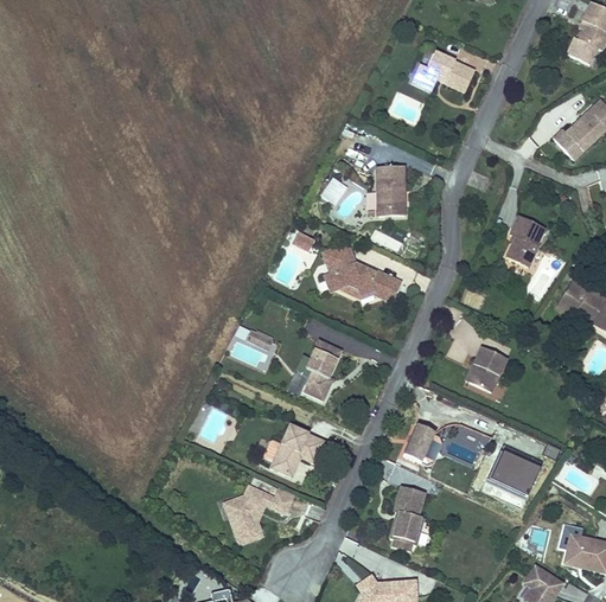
[(586,26),(582,34),(579,43),(574,40),(565,58),(588,68),(597,51),(600,53),(605,40),(605,34),(605,30),(605,13),(589,6),(581,25),(586,26)]
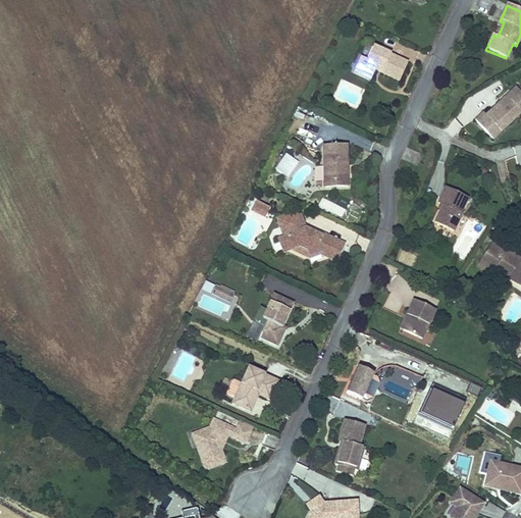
[(366,43),(360,57),(367,60),(373,46),(366,43)]
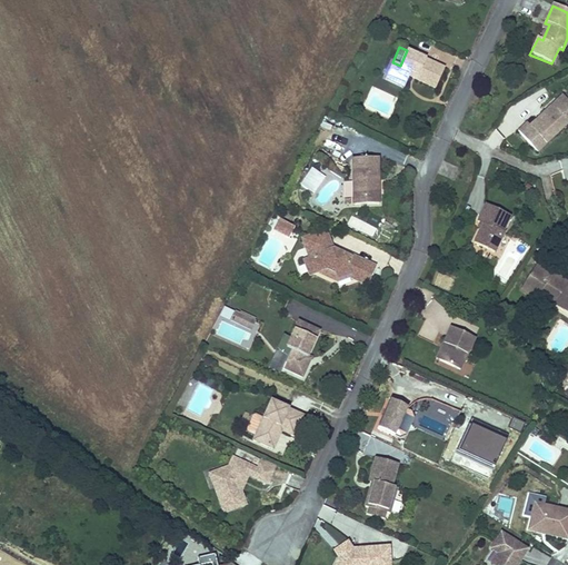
[(400,66),(392,62),(387,75),(406,83),(411,71),(418,75),(416,78),(436,87),(445,66),(407,50),(400,66)]
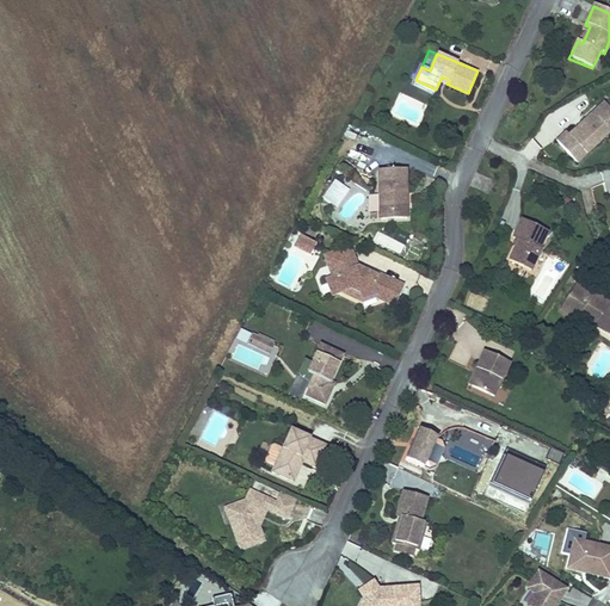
[(436,90),(416,80),(413,85),(435,94),(436,90)]
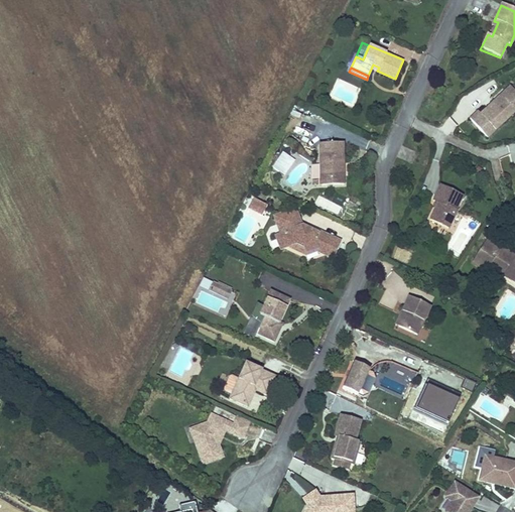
[(468,121),(478,133),(486,125),(493,133),(514,112),(514,97),(508,91),(479,118),(476,114),(468,121)]
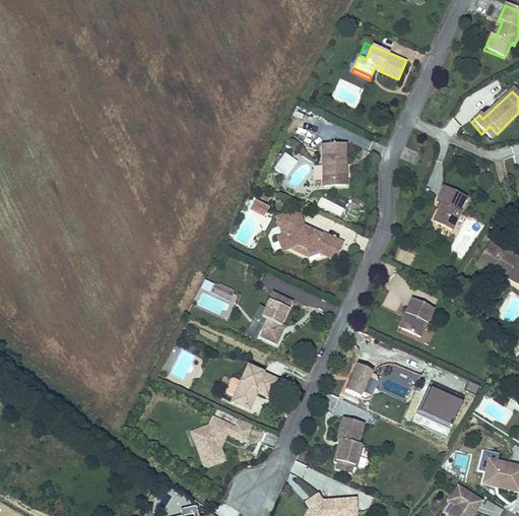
[(490,126),(481,134),(489,141),(497,134),(490,126)]
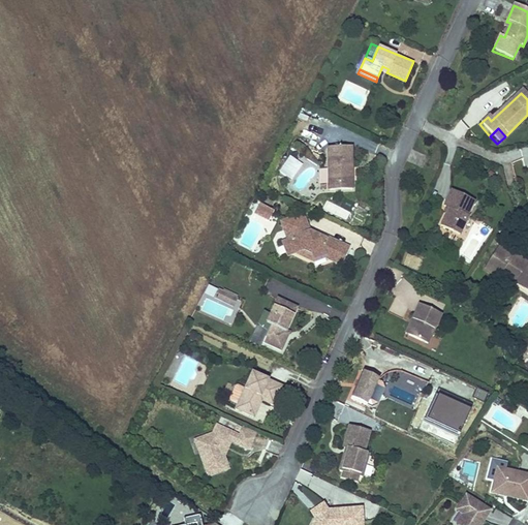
[(327,188),(353,187),(352,147),(325,147),(327,188)]
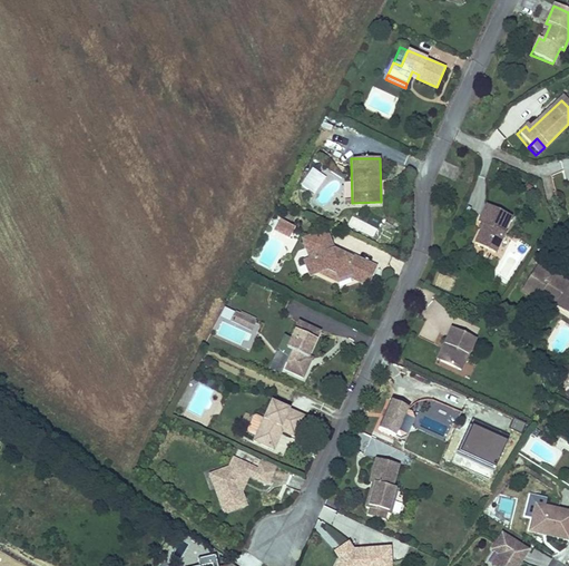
[(326,177),(312,166),(300,183),(314,193),(326,177)]
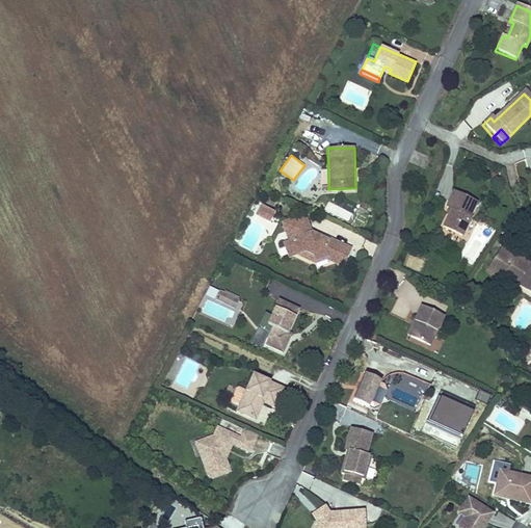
[(444,225),(462,234),(476,203),(453,192),(446,206),(451,208),(444,225)]
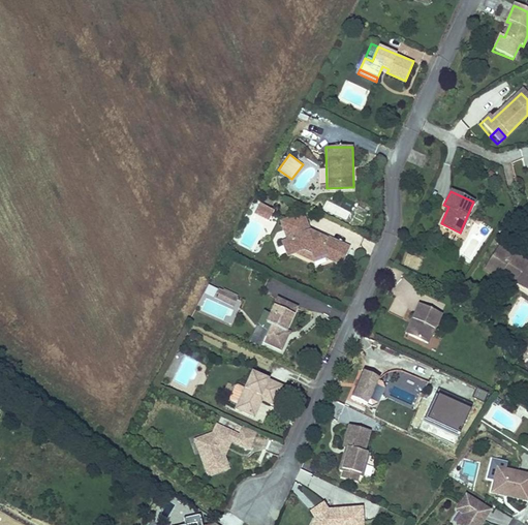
[(273,210),(258,203),(254,212),(268,219),(273,210)]
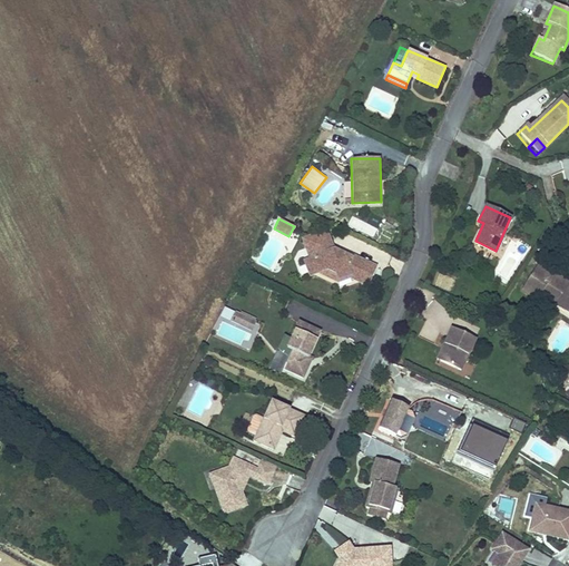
[(337,272),(339,279),(342,279),(352,275),(369,283),(375,265),(351,254),(345,254),(335,250),(330,235),(322,232),(305,237),(312,257),(306,261),(311,274),(321,271),(327,269),(337,272)]
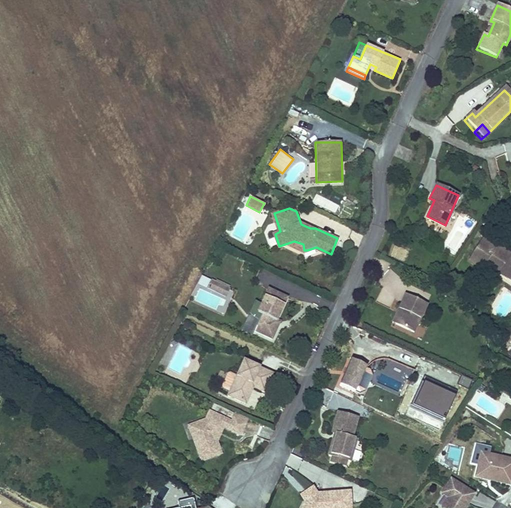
[(488,254),(493,245),(482,239),(476,249),(488,254)]
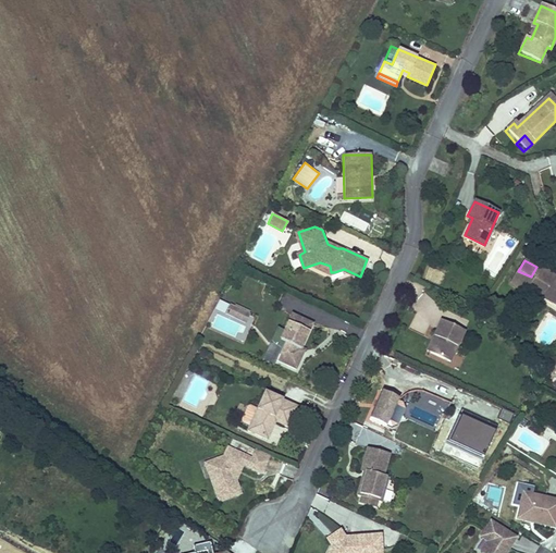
[(313,265),(331,272),(330,266),(320,262),(313,265)]
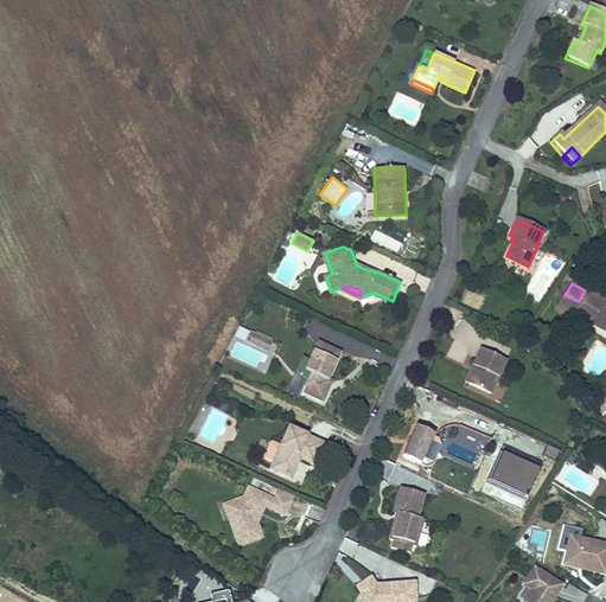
[(605,305),(604,303),(585,290),(579,301),(565,295),(554,312),(569,322),(573,319),(601,335),(605,330),(605,305)]
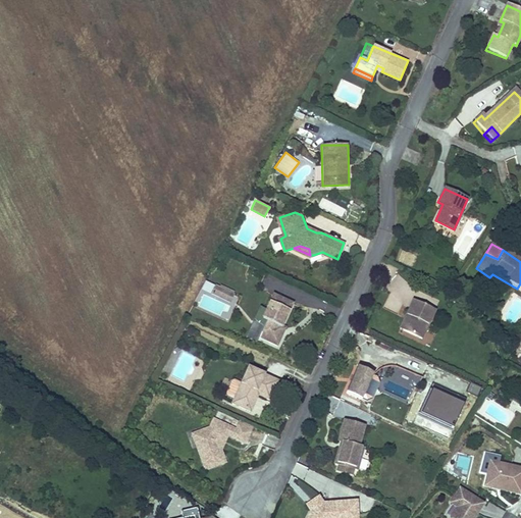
[(229,298),(232,289),(215,283),(212,293),(229,298)]
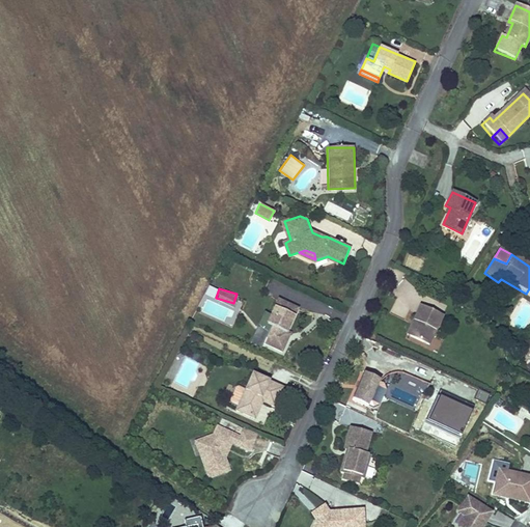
[(272,330),(267,342),(285,350),(291,338),(287,335),(289,330),(299,309),(281,300),(269,329),(272,330)]
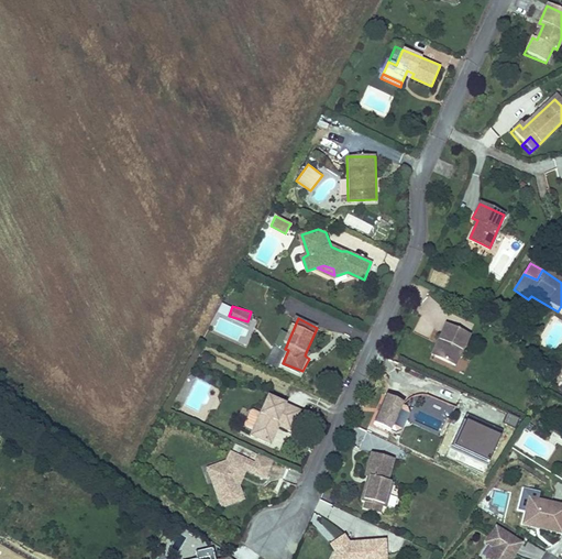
[(438,338),(441,339),(433,355),(454,364),(467,335),(444,322),(438,338)]
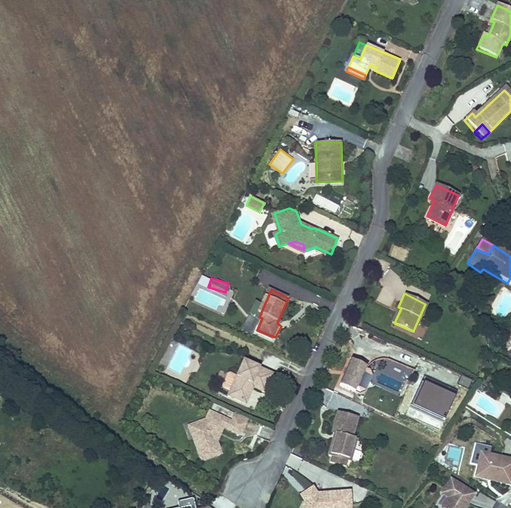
[(250,326),(257,330),(262,318),(259,317),(255,316),(250,326)]
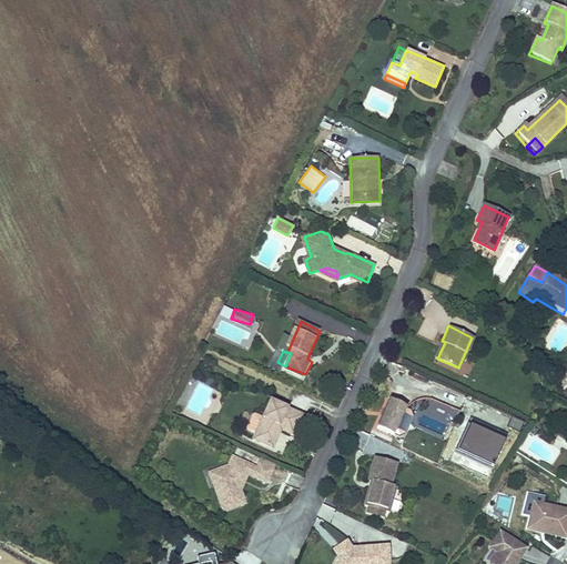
[(445,431),(454,405),(418,393),(409,419),(445,431)]
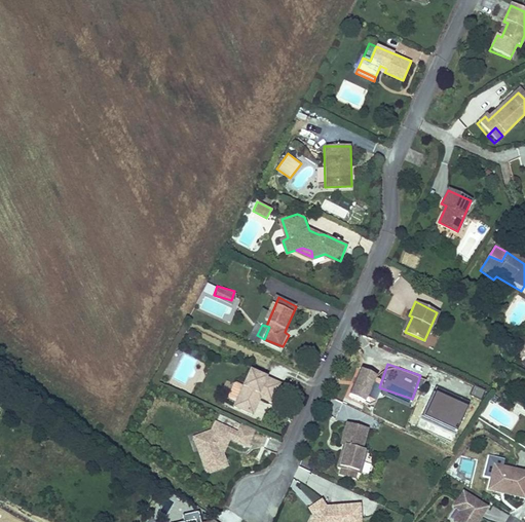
[(254,414),(259,404),(255,401),(257,395),(262,398),(272,402),(280,384),(252,371),(235,407),(254,414)]
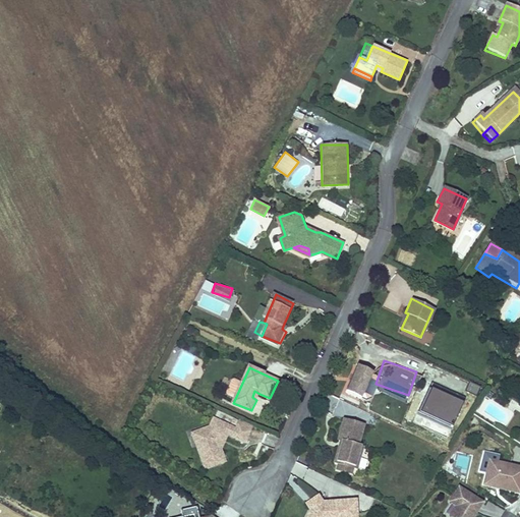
[(347,393),(362,400),(373,374),(358,367),(347,393)]
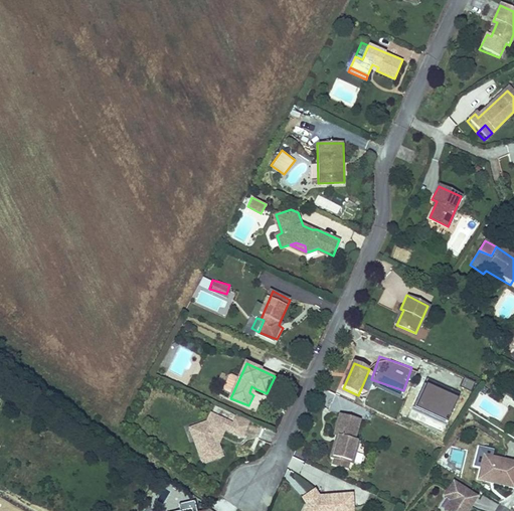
[(406,410),(441,427),(456,395),(420,379),(406,410)]
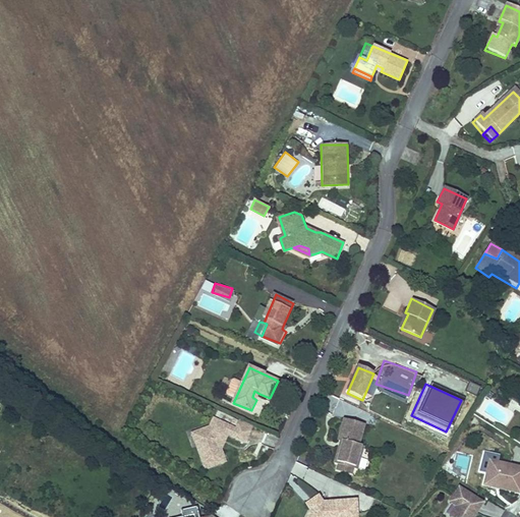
[(329,456),(330,456),(347,461),(351,462),(356,440),(352,439),(359,418),(338,411),(332,434),(335,435),(329,456)]
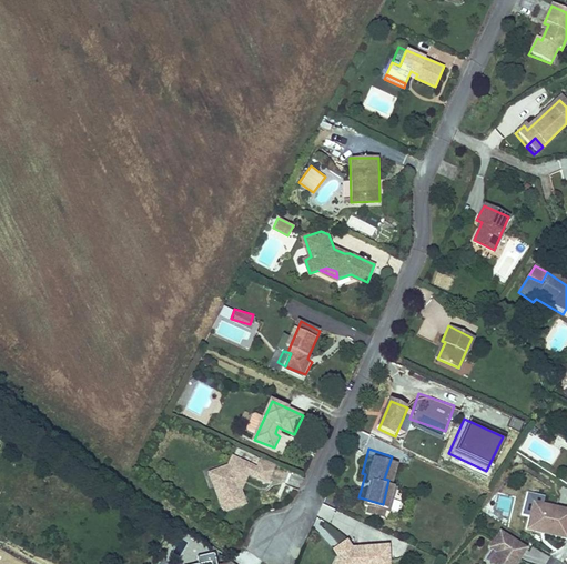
[(277,463),(264,459),(260,469),(239,457),(234,466),(219,472),(214,483),(225,512),(247,504),(243,491),(240,485),(245,473),(251,474),(269,482),(277,463)]
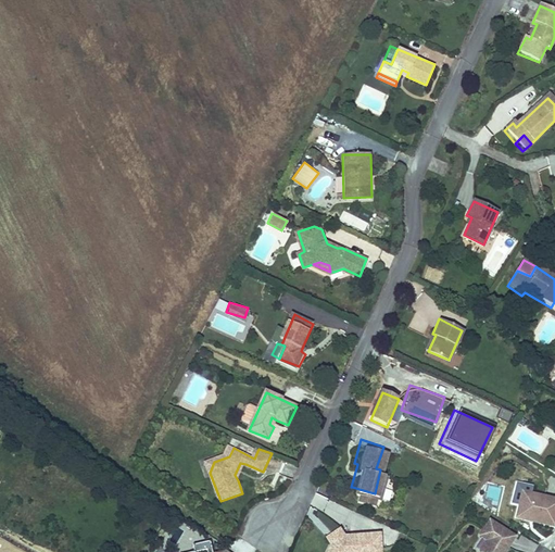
[(235,475),(238,480),(246,464),(240,463),(235,475)]
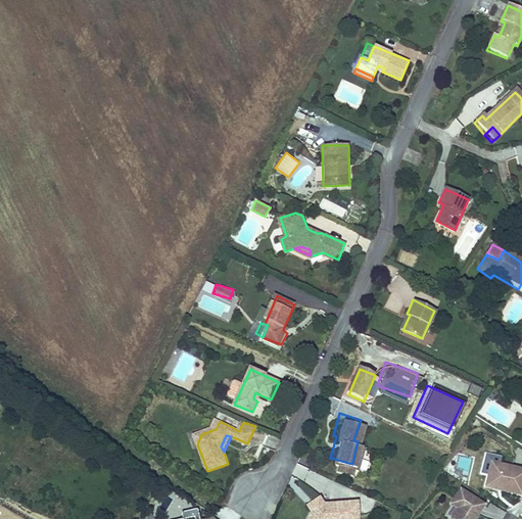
[(348,463),(331,458),(330,464),(347,469),(348,463)]
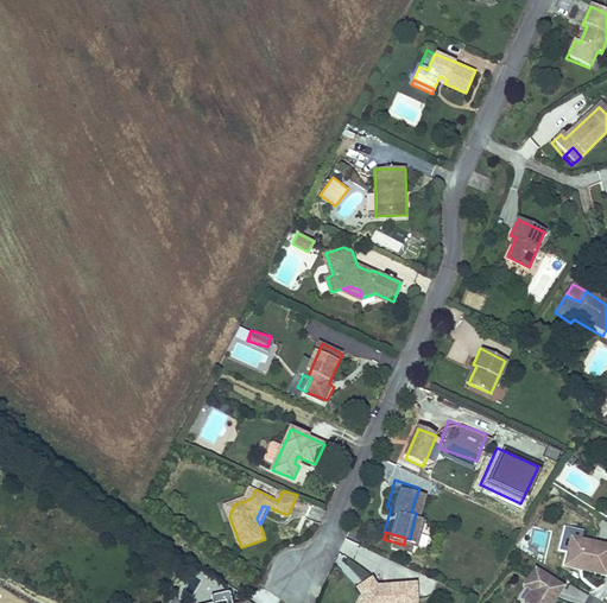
[(606,540),(570,533),(562,564),(606,573),(606,540)]
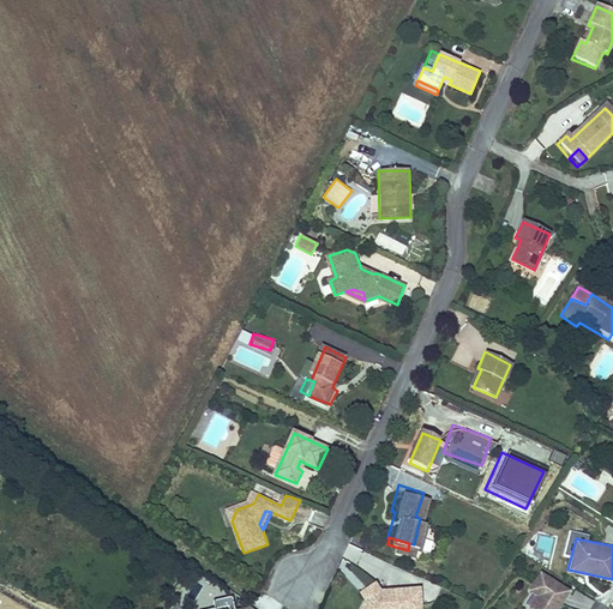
[(358,579),(355,571),(358,571),(355,560),(343,564),(349,582),(358,579)]
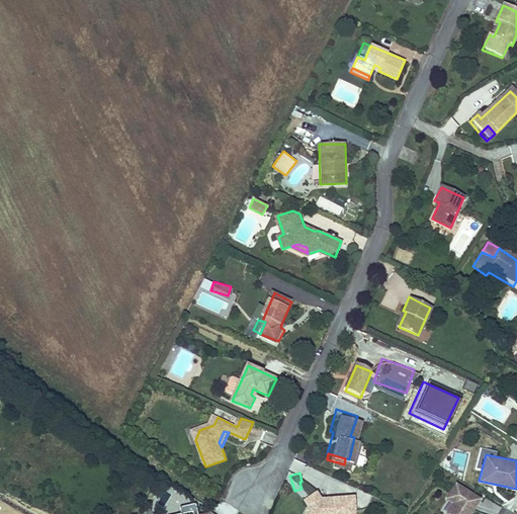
[(469,513),(481,498),(455,481),(444,497),(452,502),(446,512),(445,513),(469,513)]
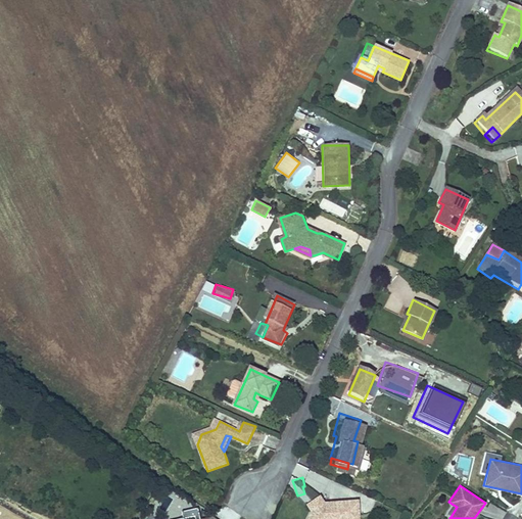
[(305,503),(320,494),(316,487),(302,496),(305,503)]
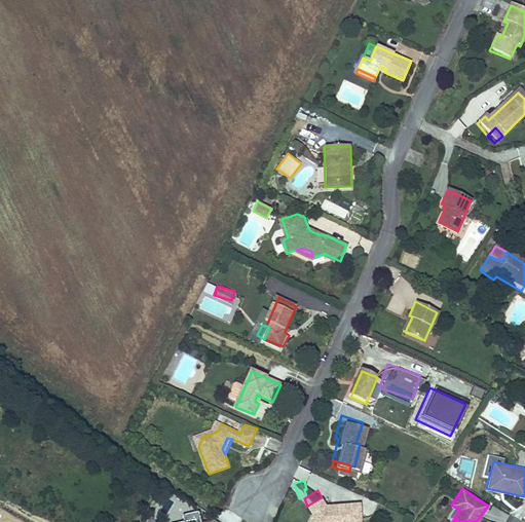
[(354,498),(322,497),(307,506),(298,521),(321,521),(323,518),(354,518),(354,498)]
